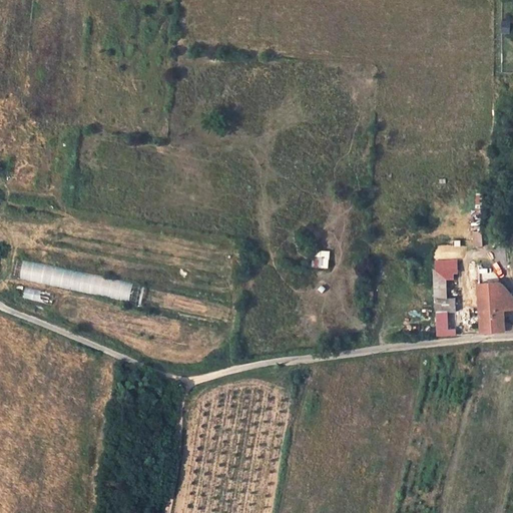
[(483,227),(474,227),(474,246),(484,246),(483,227)]
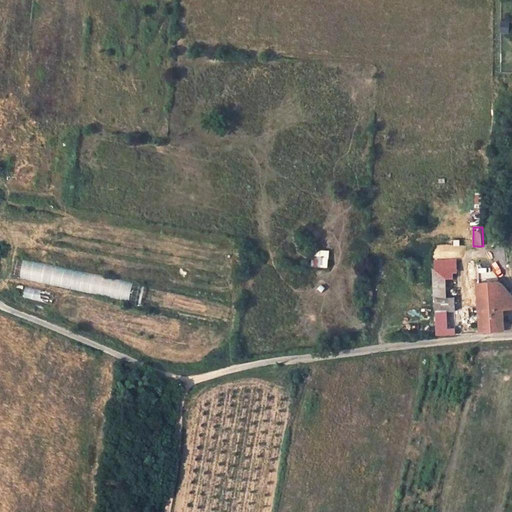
[(312,266),(328,266),(328,249),(312,249),(312,266)]
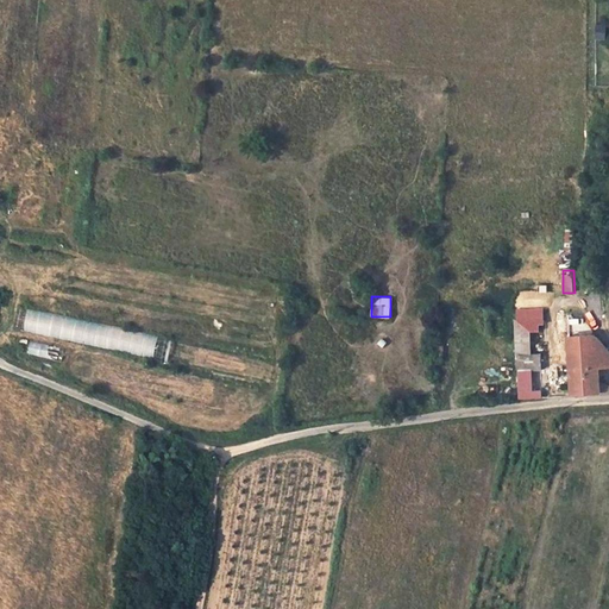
[(531,332),(540,331),(540,325),(545,325),(544,308),(518,309),(519,332),(531,332)]
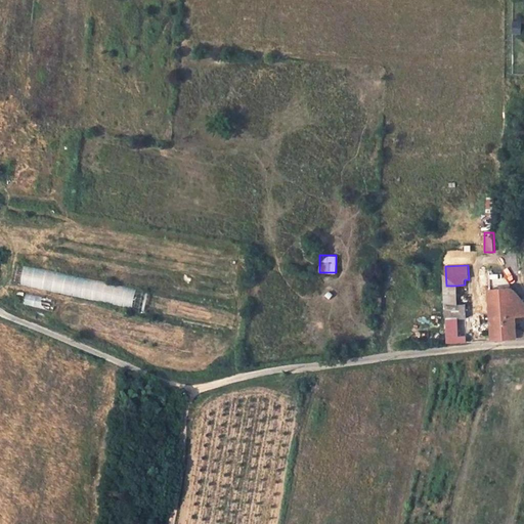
[(24,266),(19,285),(144,309),(147,291),(24,266)]
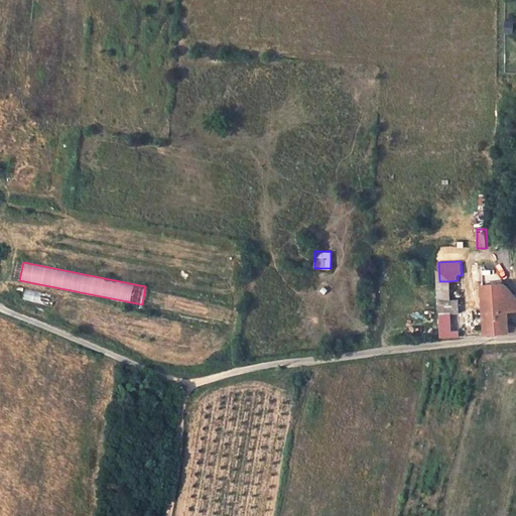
[(504,282),(494,268),(482,269),(482,284),(504,282)]
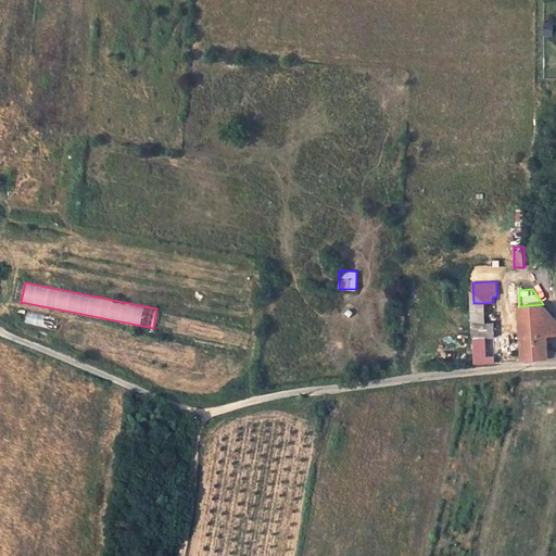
[(509,318),(520,318),(519,306),(519,290),(509,291),(509,318)]
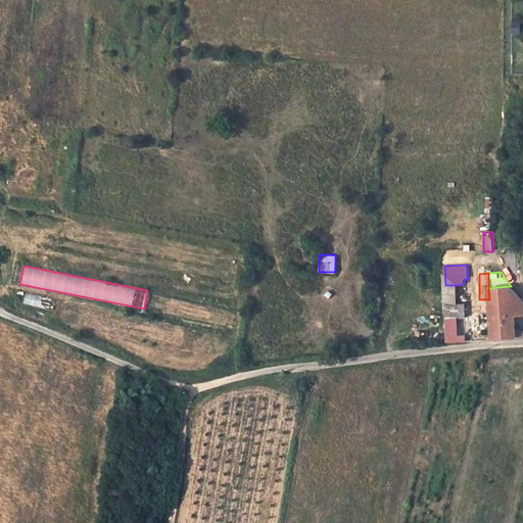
[(445,285),(446,343),(458,342),(458,337),(457,317),(456,304),(456,285),(445,285)]
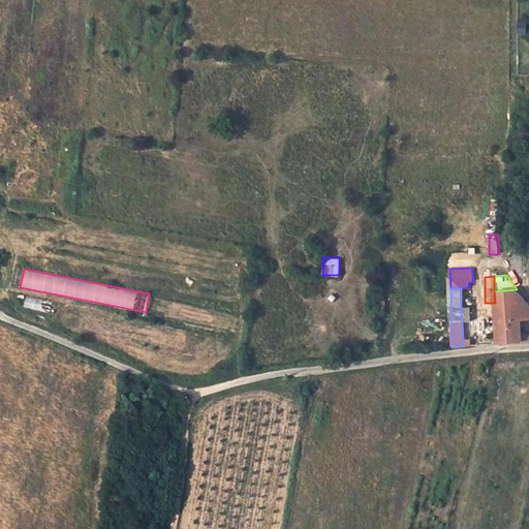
[(522,341),(521,320),(528,319),(528,306),(517,289),(494,291),(495,303),(496,323),(497,334),(498,343),(522,341)]
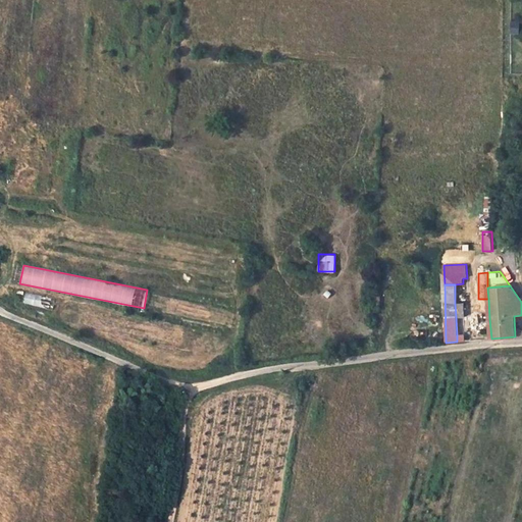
[(456,316),(464,316),(463,304),(455,304),(456,316)]
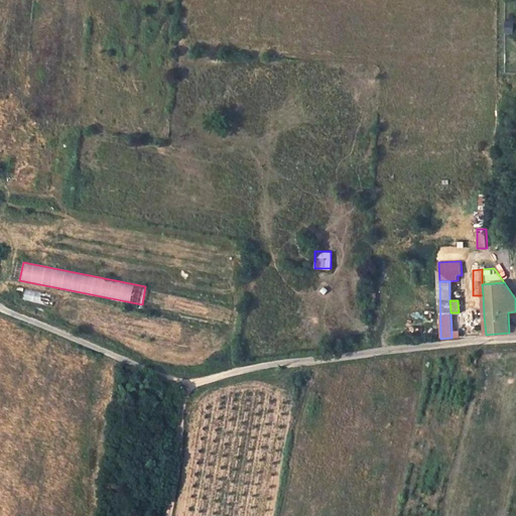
[(151,395),(142,393),(139,402),(148,405),(151,395)]
